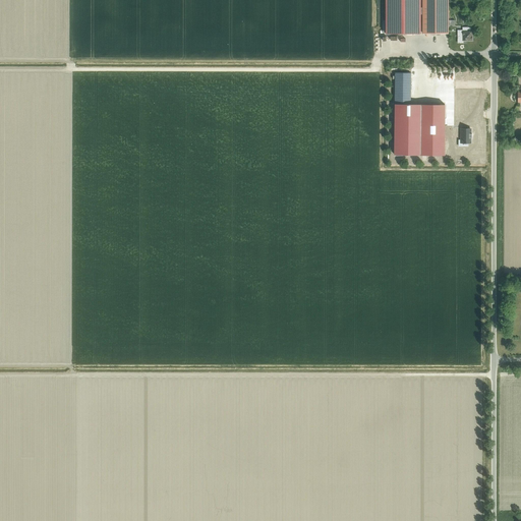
[(420,14),(422,14),(422,7),(420,7),(420,0),(385,0),(386,34),(420,34),(420,14)]
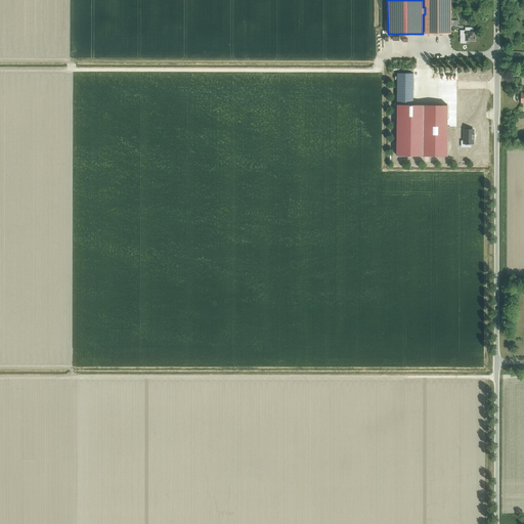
[(450,34),(450,0),(424,0),(425,34),(450,34)]
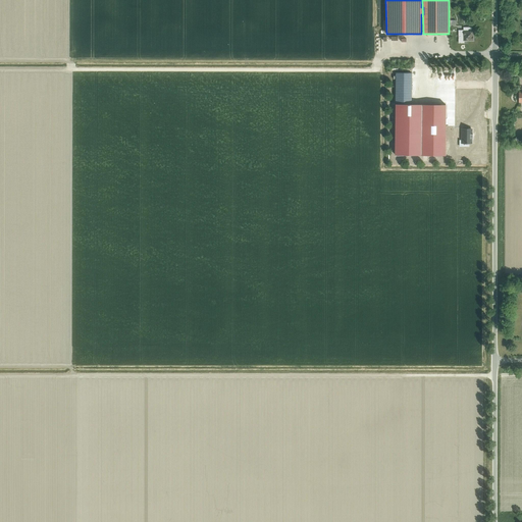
[(464,32),(464,42),(474,42),(474,32),(472,32),(472,28),(465,28),(465,32),(464,32)]
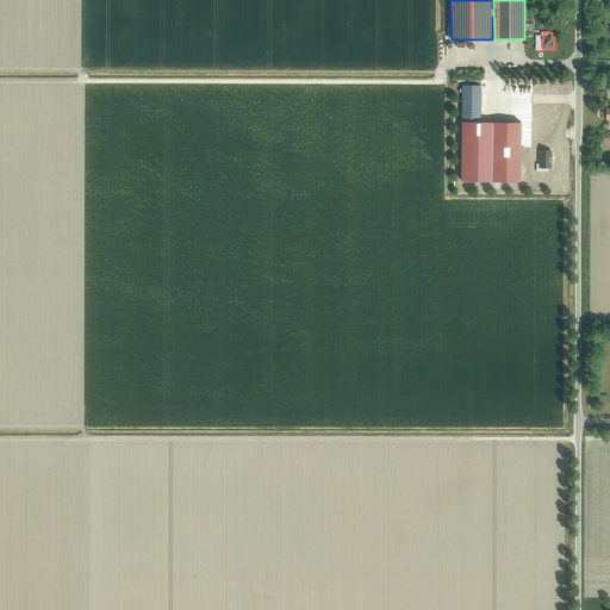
[(460,88),(460,93),(462,93),(462,122),(480,122),(480,85),(462,85),(462,88),(460,88)]
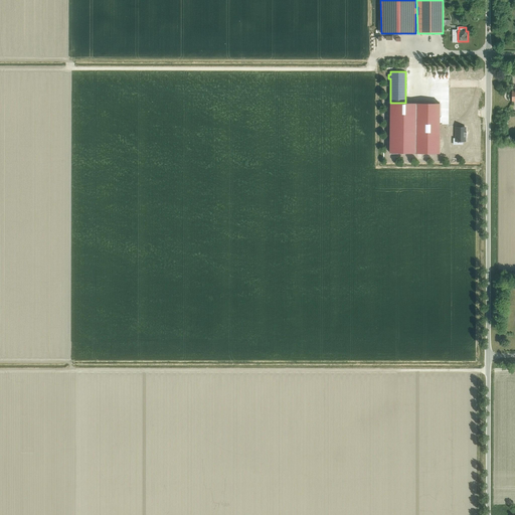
[(458,92),(467,92),(467,81),(458,81),(458,92)]
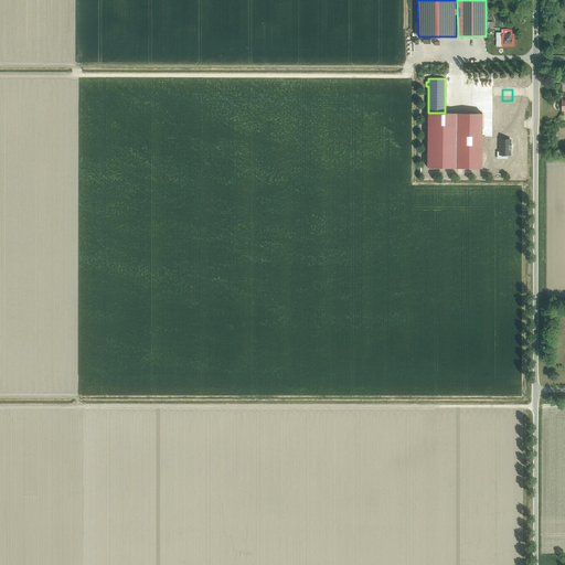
[(461,110),(480,110),(481,104),(469,104),(469,99),(482,99),(482,92),(460,92),(460,99),(468,99),(468,104),(461,104),(461,110)]
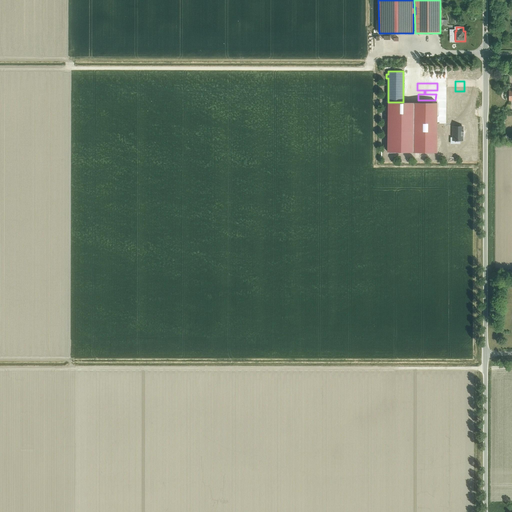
[(419,100),(419,109),(438,109),(438,100),(419,100)]
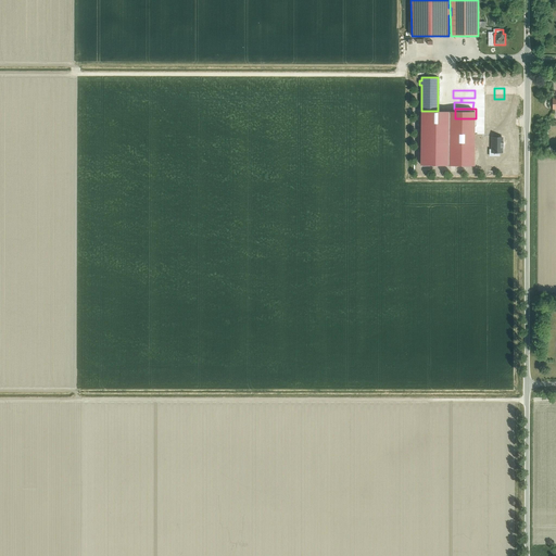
[(449,111),(438,111),(421,111),(421,124),(420,124),(420,136),(420,159),(420,164),(426,164),(449,165),(449,111)]
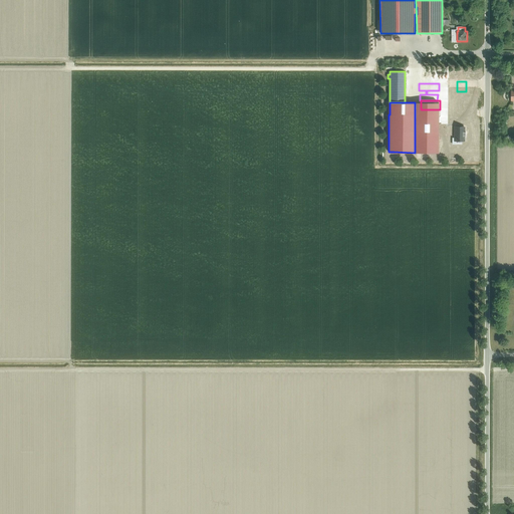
[(421,119),(421,127),(437,129),(437,120),(421,119)]
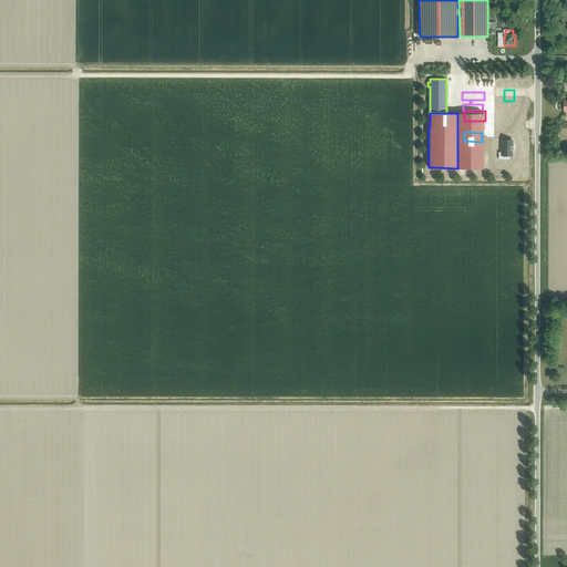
[(502,141),(502,155),(513,155),(513,150),(514,150),(514,145),(513,145),(513,141),(502,141)]
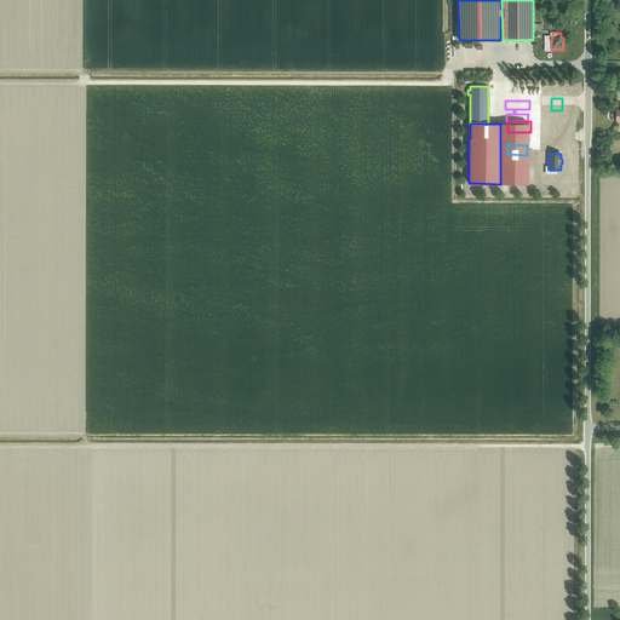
All buildings are outlined.
